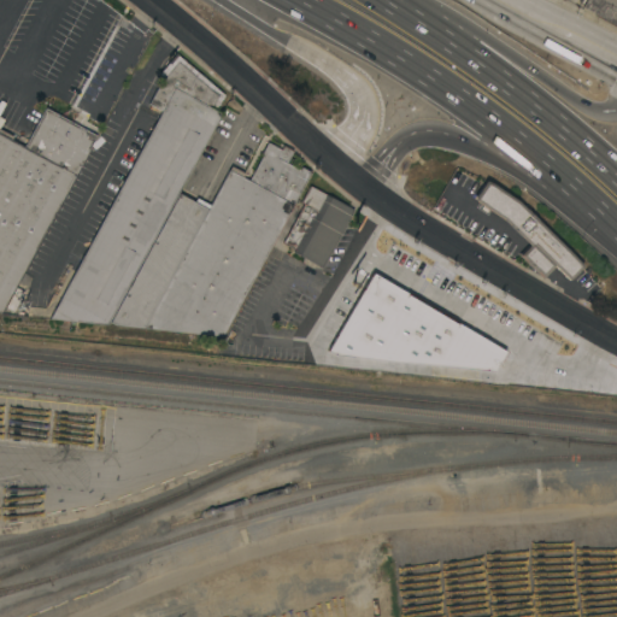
[(616,0),(616,25),(595,15),(582,7),(586,0),(616,0)]
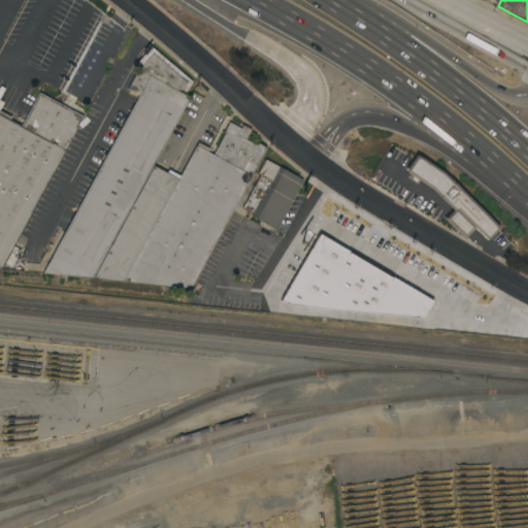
[(138,95),(128,89),(138,68),(141,65),(137,62),(150,46),(192,81),(185,94),(190,97),(91,277),(42,272),(138,95)]
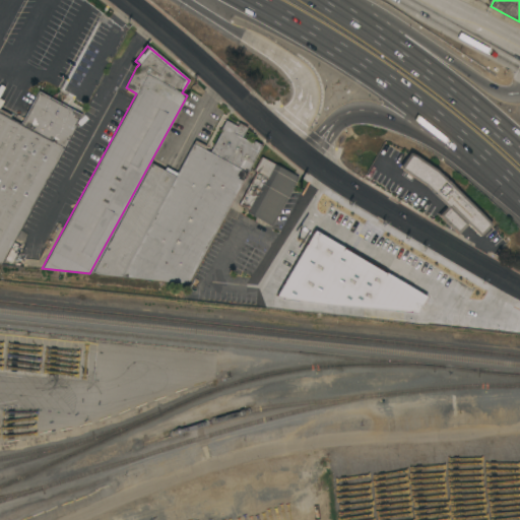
[(0,108),(11,115),(9,118),(20,124),(38,90),(81,114),(0,264),(0,108)]
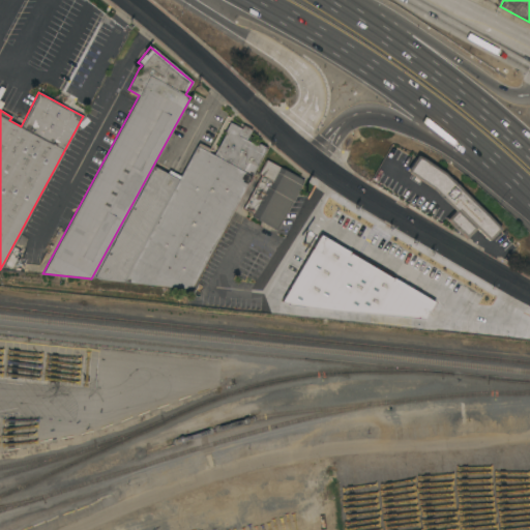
[(94,276),(154,166),(167,173),(169,170),(179,175),(177,179),(178,179),(199,142),(210,149),(208,152),(213,154),(226,131),(225,131),(230,122),(241,128),(243,124),(252,129),(246,140),(258,146),(259,143),(267,147),(190,289),(99,278),(94,276)]
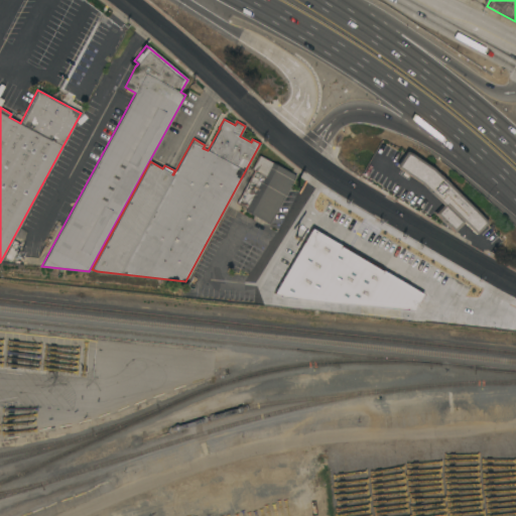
[(487,223),(476,234),(464,223),(454,233),(432,212),(441,204),(420,183),(396,166),(407,150),(432,167),(487,223)]
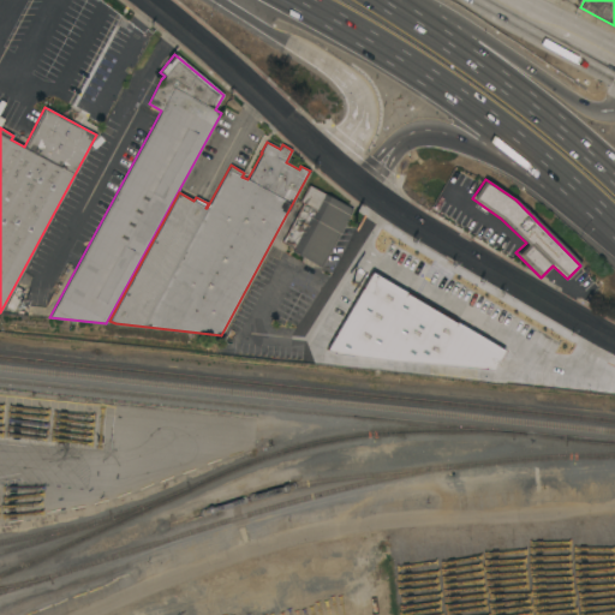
[(321,267),(292,251),(293,249),(282,242),(303,203),(299,201),(309,185),(352,209),(321,267)]
